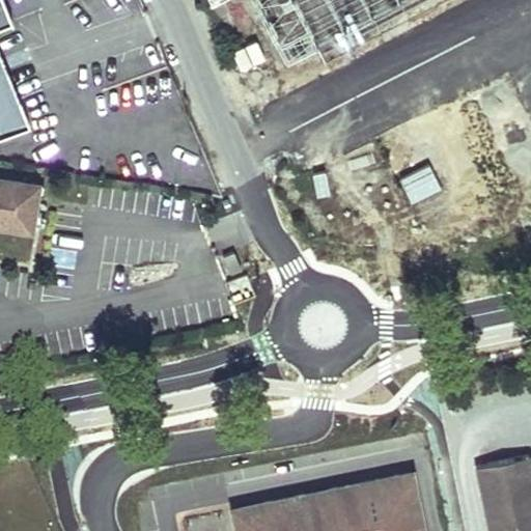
[(0,0),(0,24),(11,20),(3,0),(0,0)]
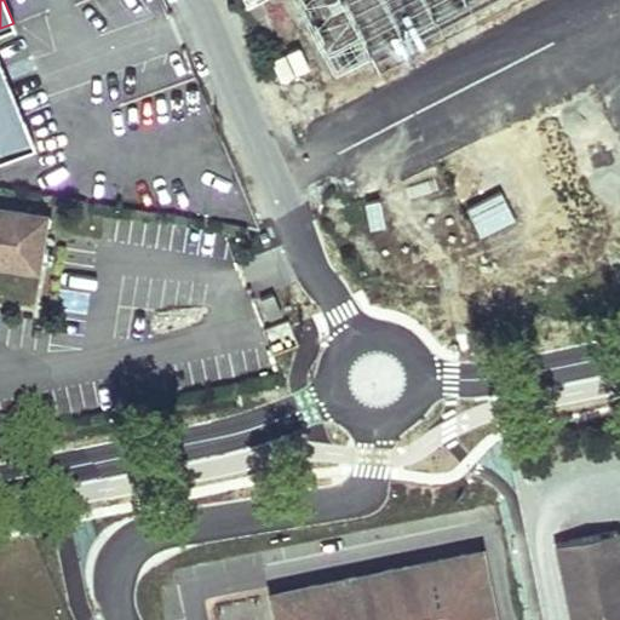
[(391,0),(362,0),(368,30),(331,38),(333,53),(446,32),(440,3),(395,12),(391,0)]
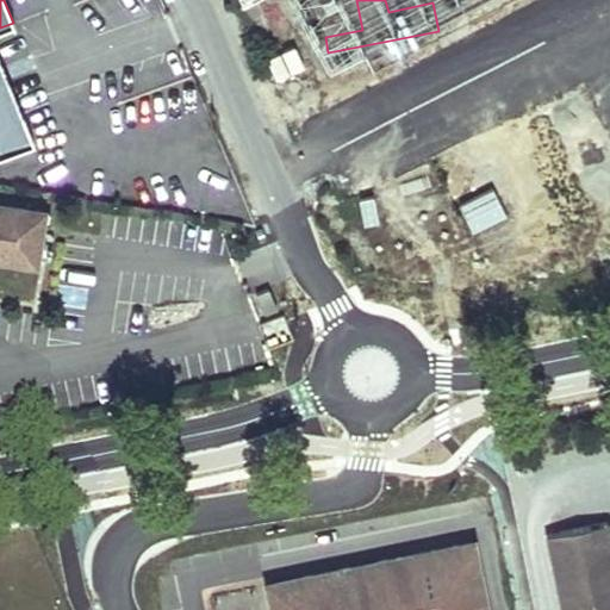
[(274,78),(304,69),(298,44),(267,53),(274,78)]
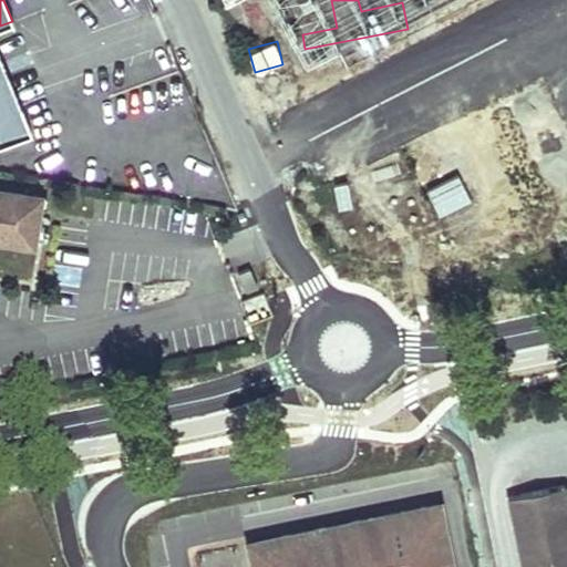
[(0,53),(0,141),(32,130),(0,53)]
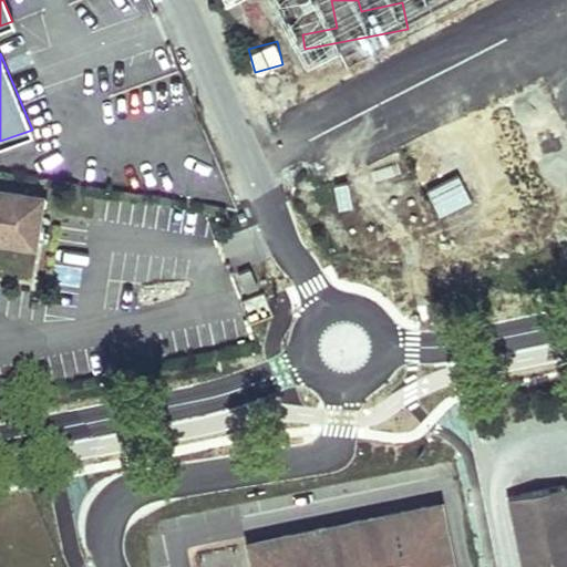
[(348,182),(334,186),(341,208),(354,204),(348,182)]
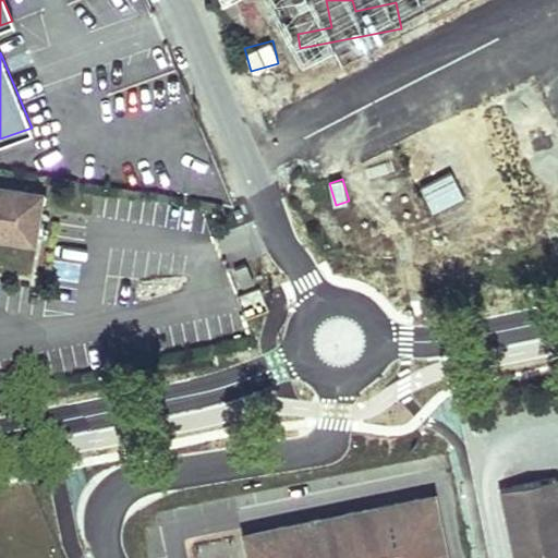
[(34,226),(39,192),(0,185),(0,233),(11,235),(11,231),(12,222),(34,226)]
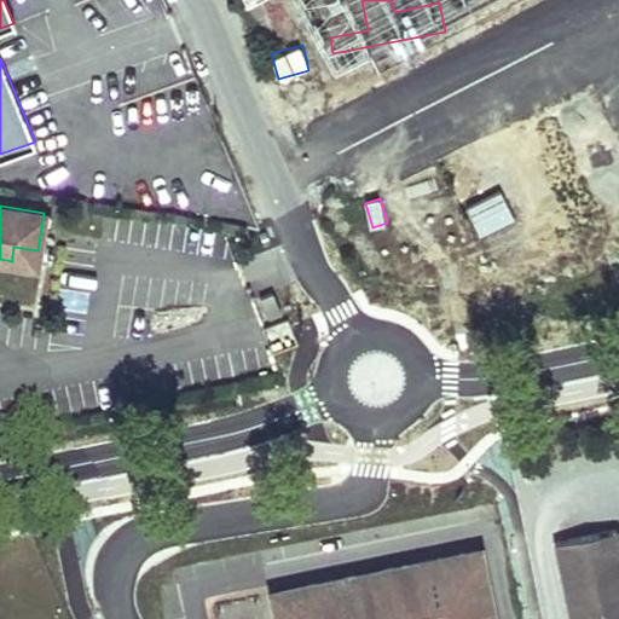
[(36,260),(38,250),(13,247),(12,256),(36,260)]
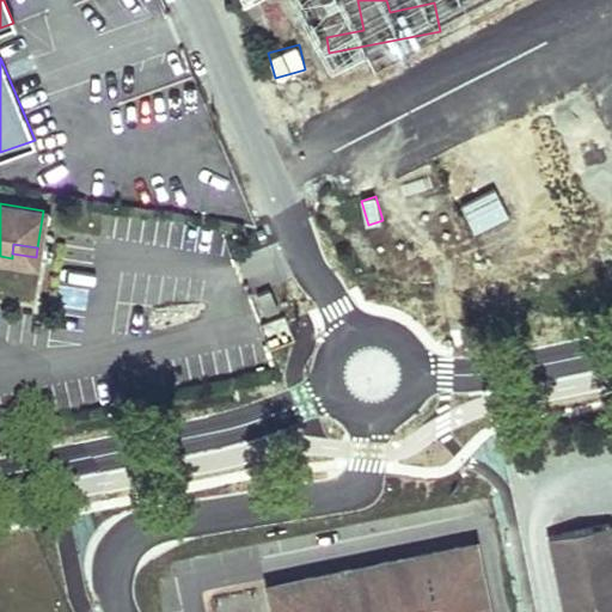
[(277,310),(269,288),(257,294),(265,316),(277,310)]
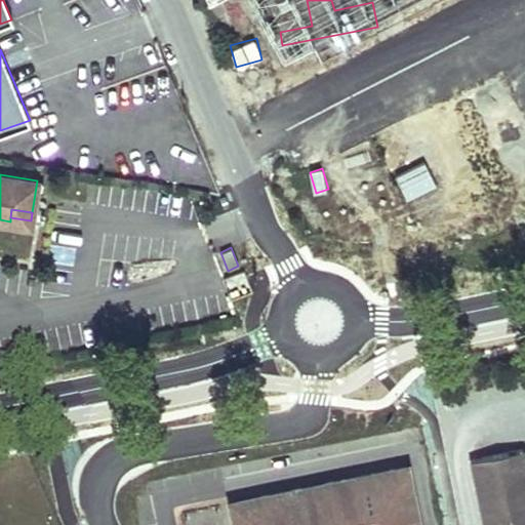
[(524,524),(524,459),(523,450),(471,460),(484,524),(524,524)]
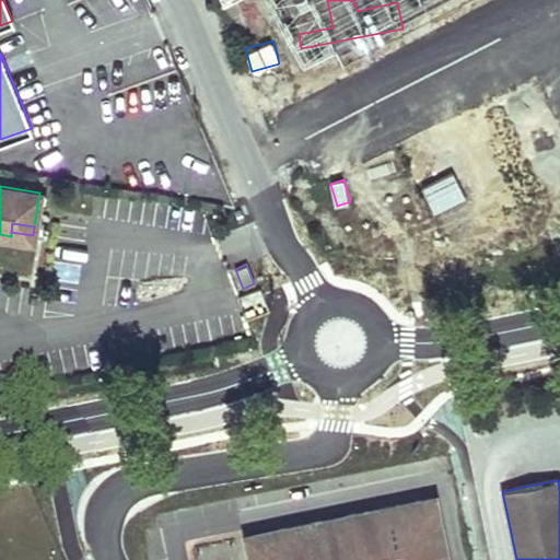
[(447,559),(434,497),(423,499),(246,536),(251,559),(447,559)]
